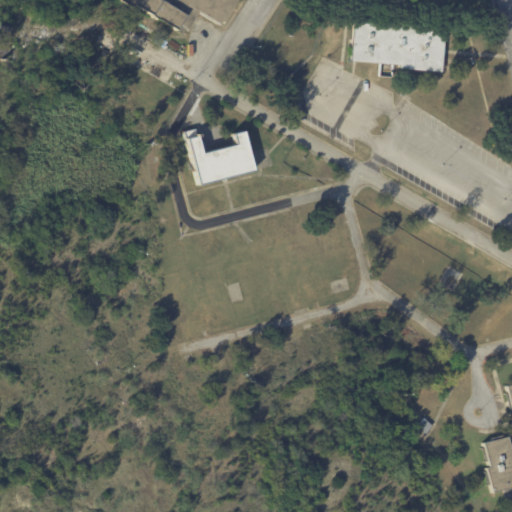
[(232,0),(218,24),(216,22),(215,25),(192,11),(181,29),(178,28),(174,34),(170,32),(170,30),(129,5),(127,8),(113,0),(232,0)]
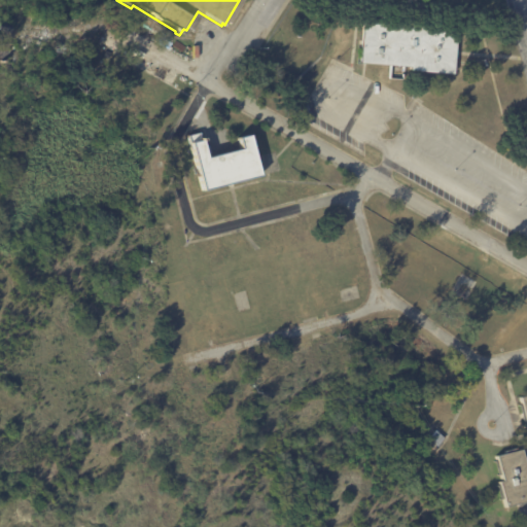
[(0,22),(11,23),(11,34),(9,34),(9,42),(11,43),(10,60),(11,60),(11,64),(18,65),(16,75),(1,73),(1,72),(0,71),(0,22)]
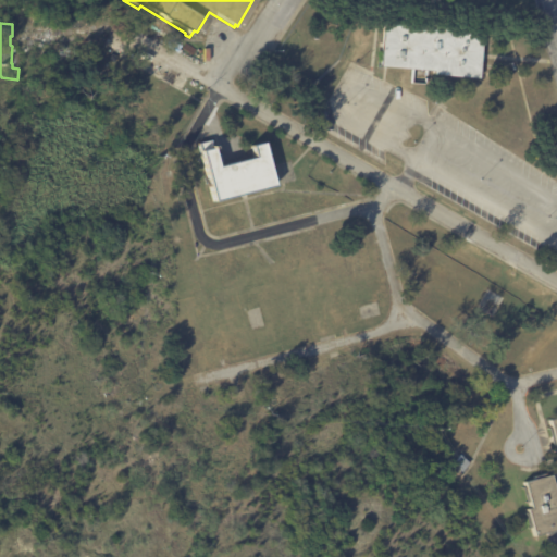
[(478,54),(477,77),(430,75),(431,70),(379,66),(382,23),(448,27),(448,32),(480,34),(478,54)]
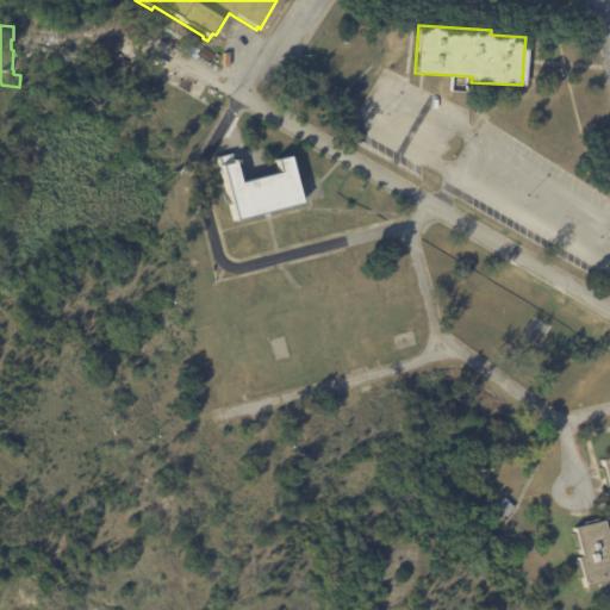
[(243,182),(280,174),(277,161),(291,156),(304,205),(236,223),(223,167),(221,168),(218,156),(230,154),(232,165),(236,163),(241,182),(243,182)]
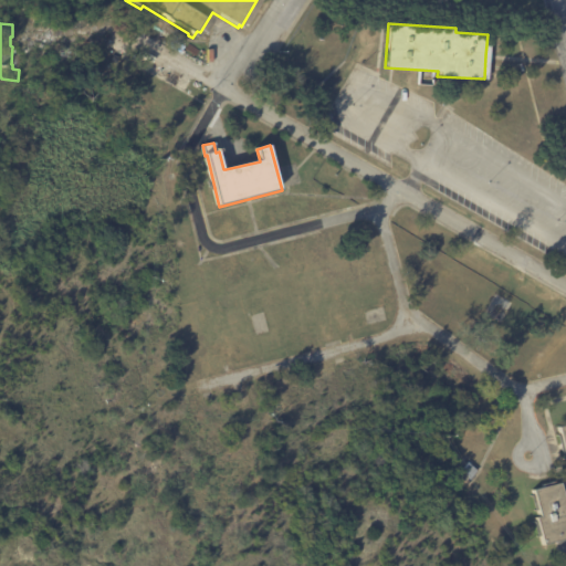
[(565,538),(541,546),(533,516),(537,515),(531,490),(557,483),(563,503),(565,502),(565,465),(556,428),(565,425),(565,538)]
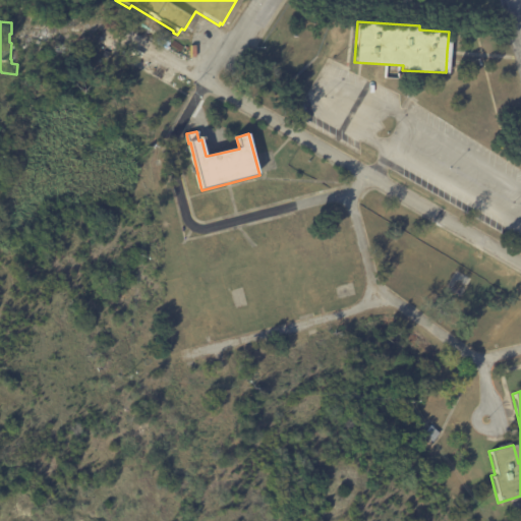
[(432,431),(436,435),(428,444),(419,436),(427,427),(432,431)]
